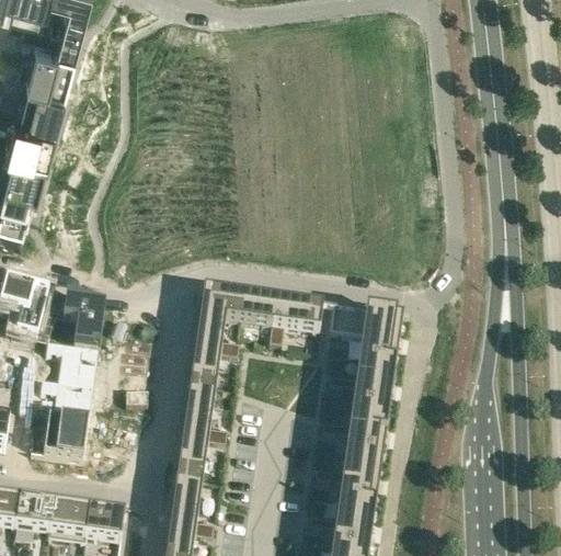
[(1,0),(0,3),(0,2),(0,14),(8,16),(12,2),(16,3),(14,13),(41,21),(46,0),(1,0)]
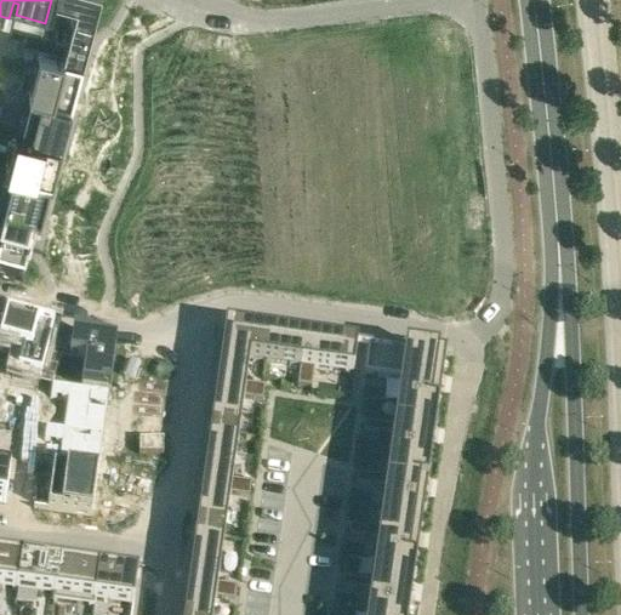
[(70,0),(75,1),(62,51),(81,57),(96,0),(70,0)]
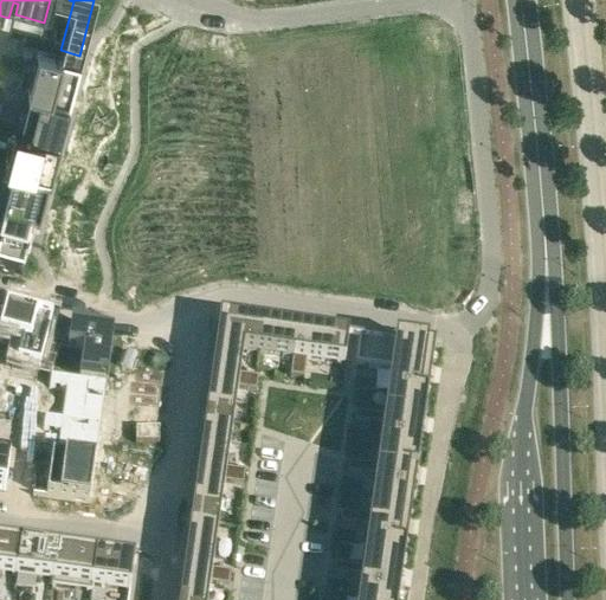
[(38,44),(27,85),(69,96),(79,56),(60,50),(38,44)]
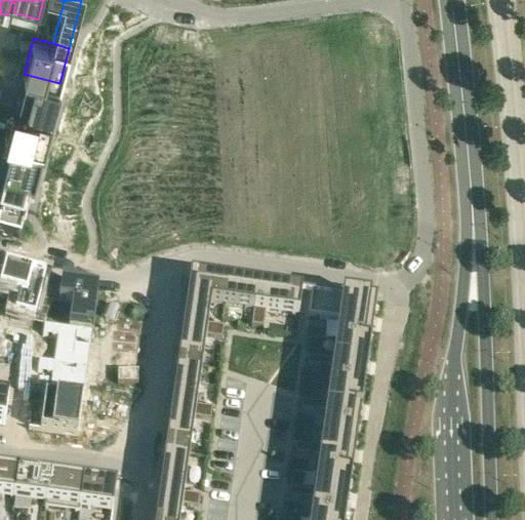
[(19,73),(11,105),(12,105),(50,115),(59,83),(24,74),(19,73)]
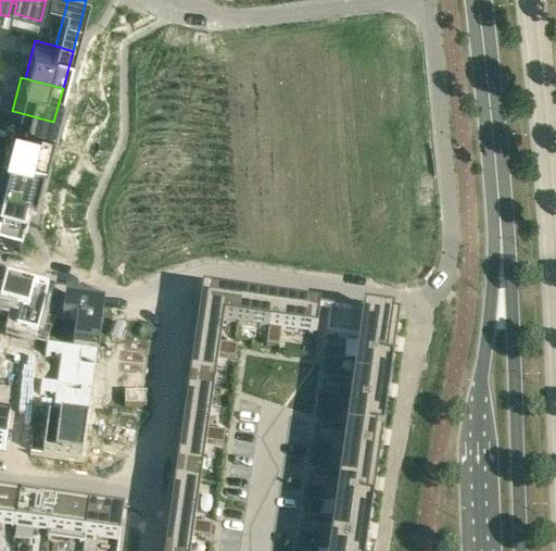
[(199,80),(196,91),(206,95),(209,84),(199,80)]
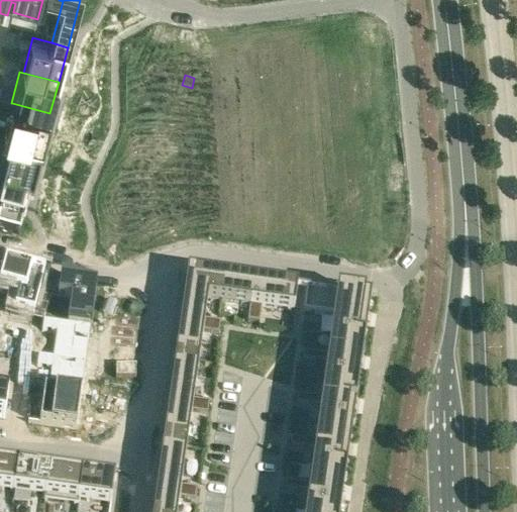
[(336,75),(326,77),(327,87),(337,86),(336,75)]
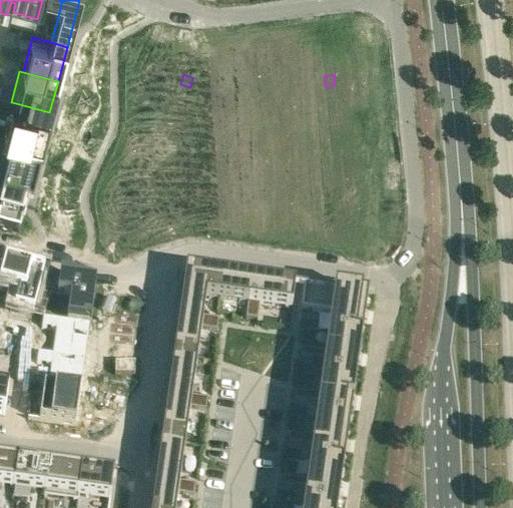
[(273,76),(264,77),(265,87),(274,86),(273,76)]
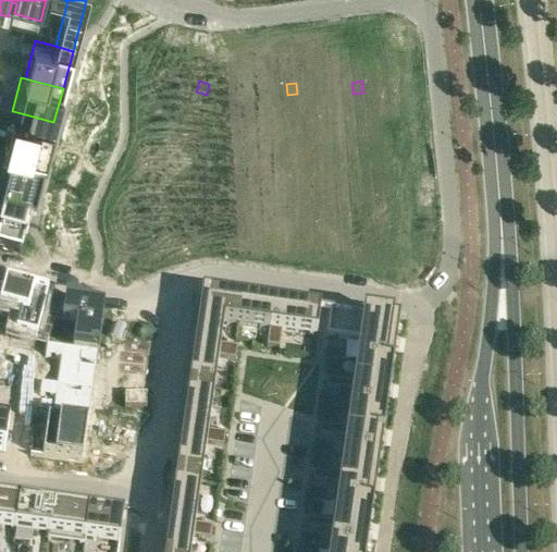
[(259,87),(248,88),(249,99),(260,98),(259,87)]
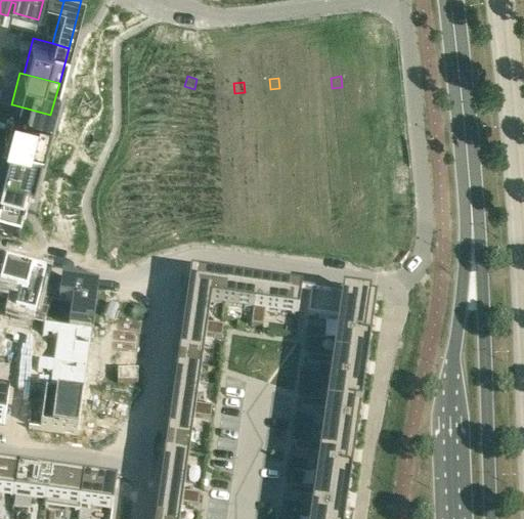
[(233,83),(223,84),(224,94),(234,93),(233,83)]
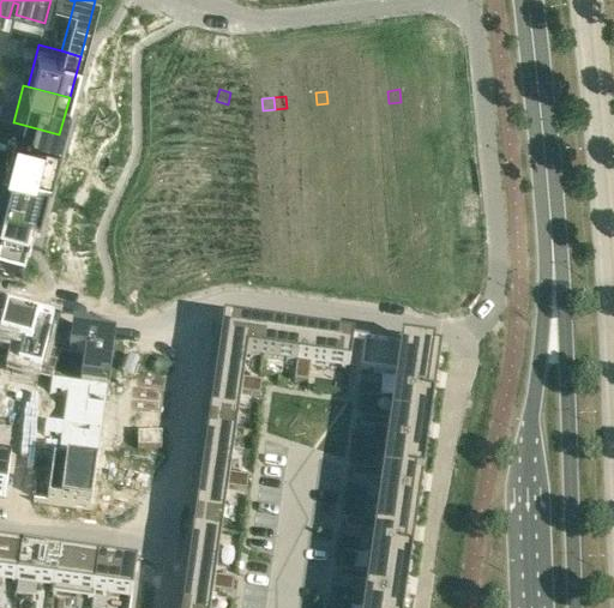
[(228,114),(224,125),(236,128),(240,116),(228,114)]
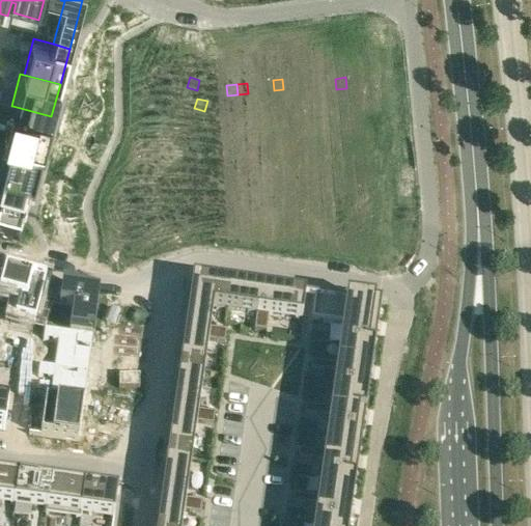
[(12,106),(3,139),(10,141),(43,149),(51,116),(12,106)]
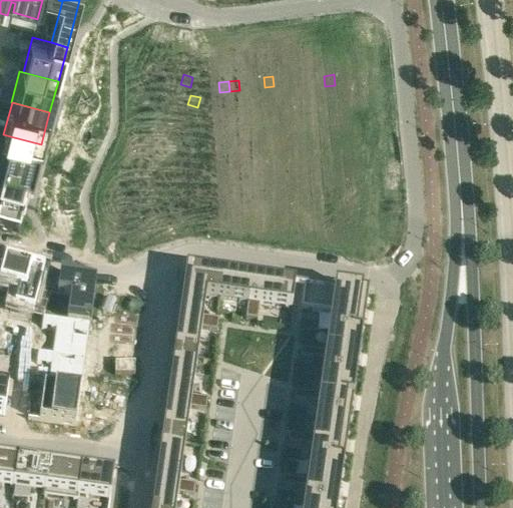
[(338,115),(329,116),(330,126),(339,125),(338,115)]
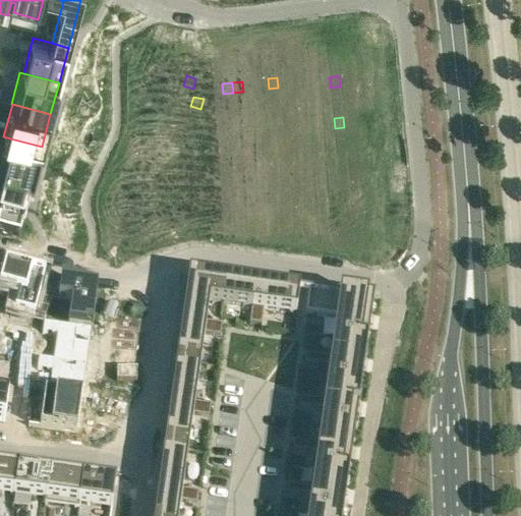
[(344,127),(335,128),(336,138),(345,137),(344,127)]
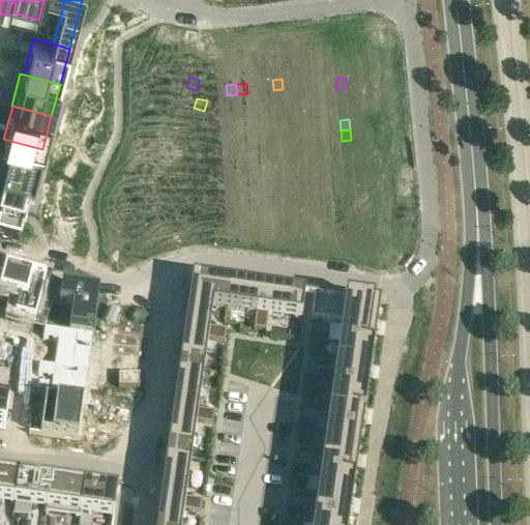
[(187,133),(184,143),(195,145),(197,135),(187,133)]
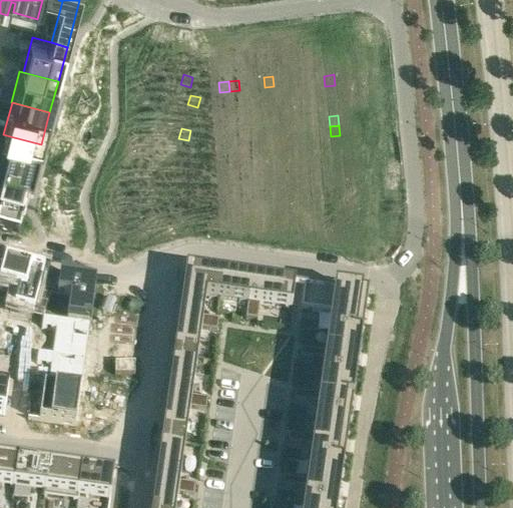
[(0,132),(0,148),(6,151),(10,136),(3,134),(0,132)]
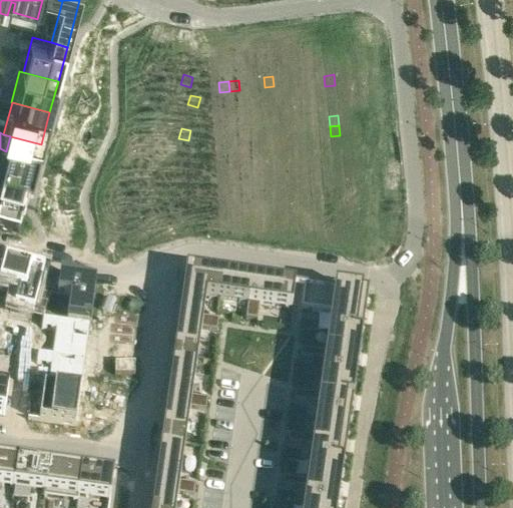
[(6,151),(0,173),(0,174),(7,176),(31,182),(41,144),(10,136),(6,151)]
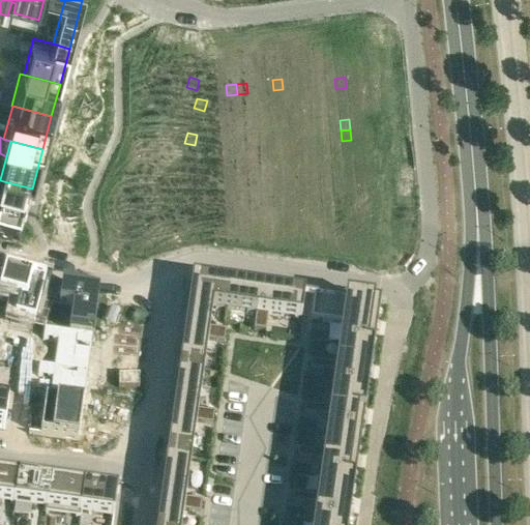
[(184,143),(182,152),(192,155),(195,145),(184,143)]
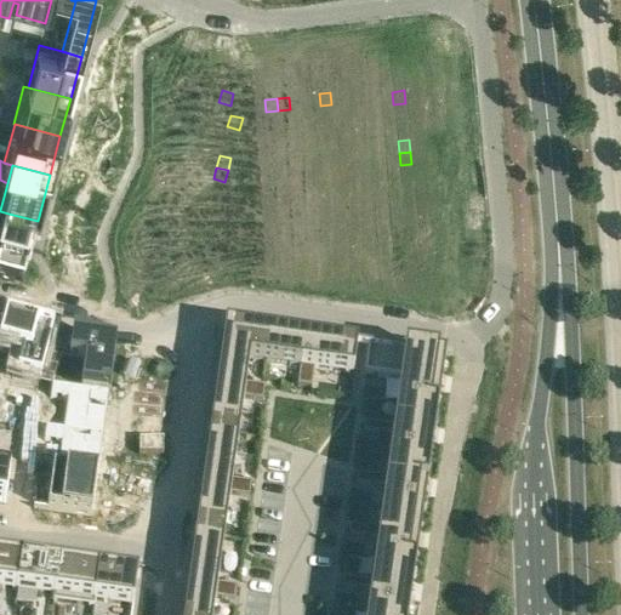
[(183,197),(181,208),(193,211),(195,199),(183,197)]
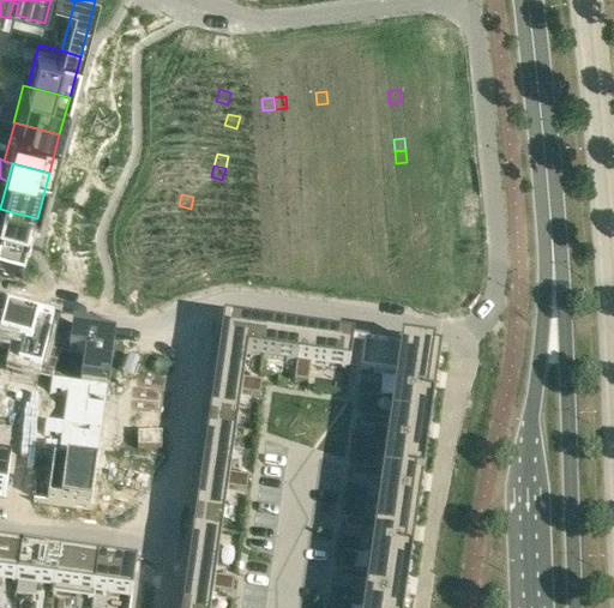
[(224,199),(223,211),(235,212),(236,200),(224,199)]
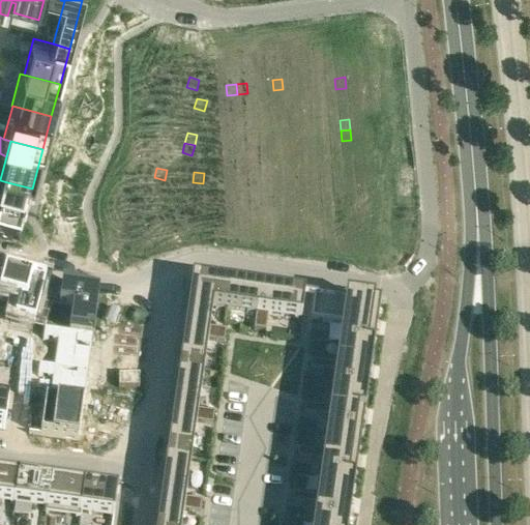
[(355,172),(345,173),(347,183),(356,182),(355,172)]
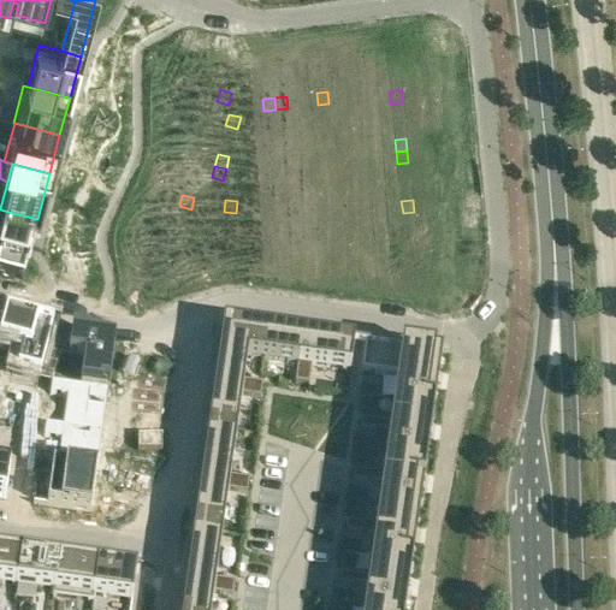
[(197,205),(194,217),(206,220),(208,208),(197,205)]
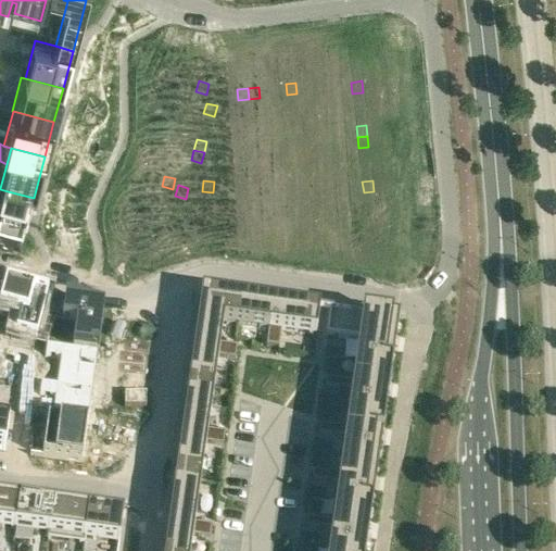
[(240,186),(239,196),(250,198),(251,187),(240,186)]
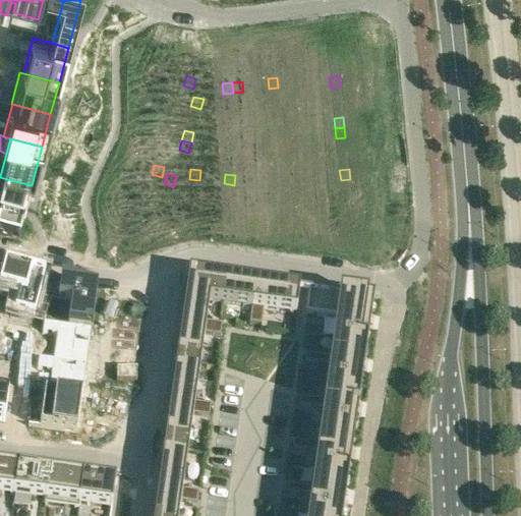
[(235,175),(234,185),(244,186),(245,176),(235,175)]
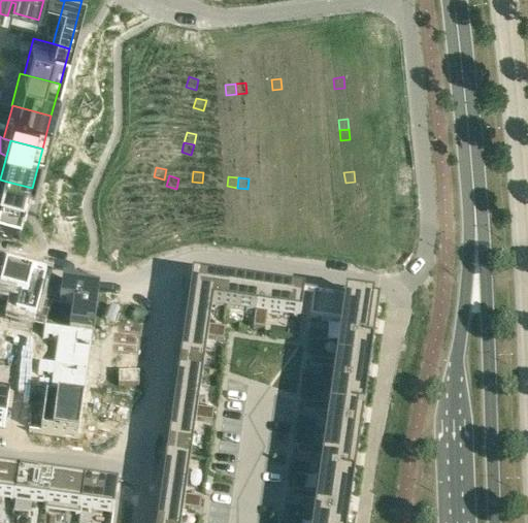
[(7,182),(0,210),(0,230),(19,236),(32,188),(7,182)]
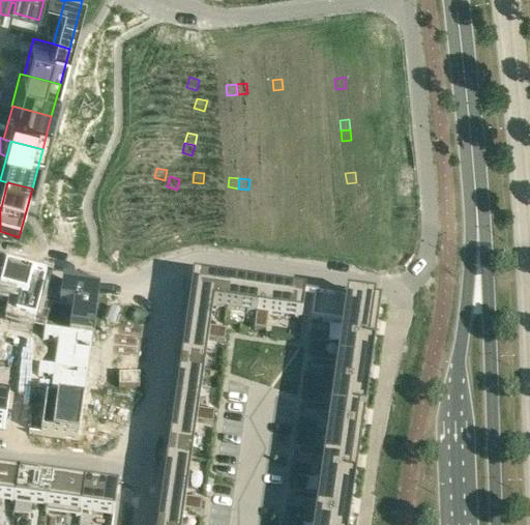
[(167,186),(165,197),(174,199),(177,190),(167,186)]
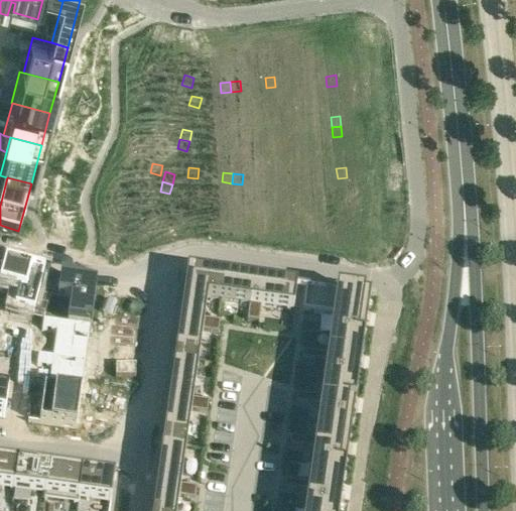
[(337,198),(327,199),(328,209),(338,208),(337,198)]
